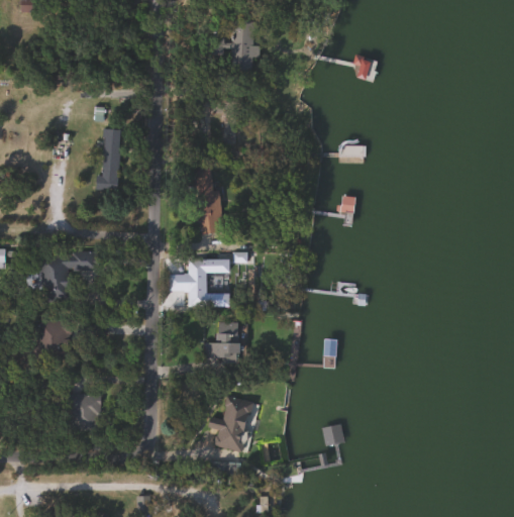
[(32,0),(34,11),(21,13),(19,0),(32,0)]
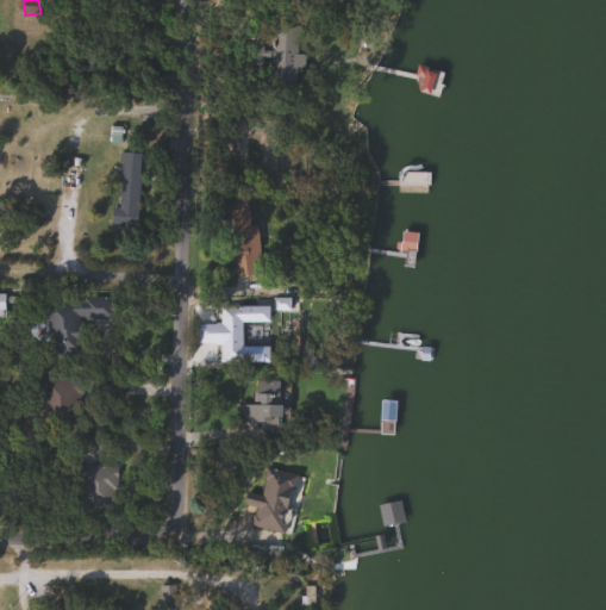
[(273,85),(274,26),(299,26),(299,55),(306,55),(306,68),(297,68),(297,85),(273,85)]
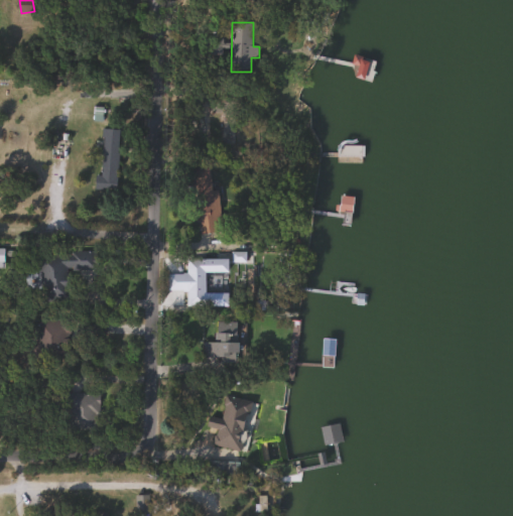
[(358,78),(363,59),(375,63),(370,81),(358,78)]
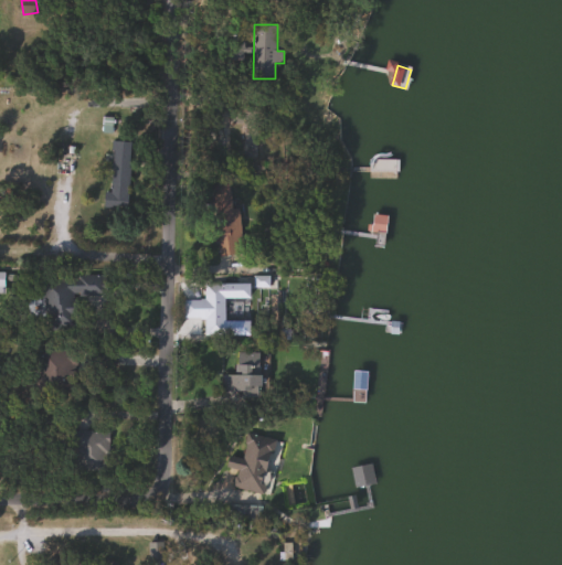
[(109,205),(112,142),(133,142),(130,206),(109,205)]
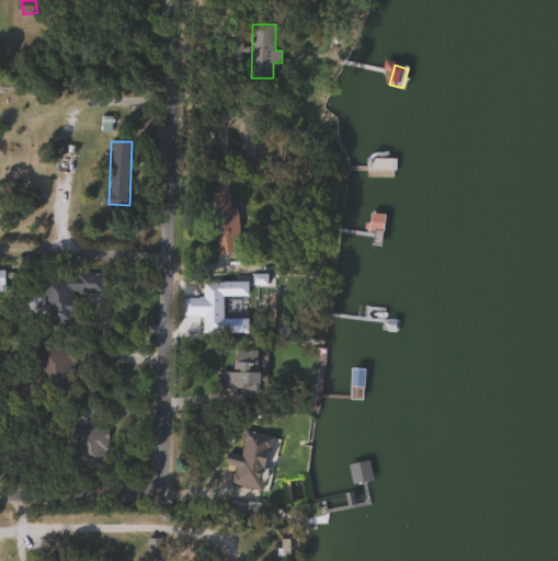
[(230,206),(238,205),(241,251),(215,252),(212,184),(229,183),(230,206)]
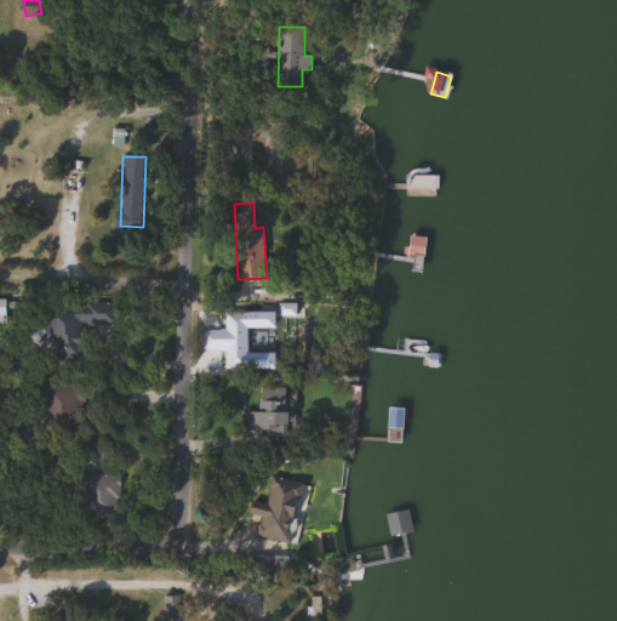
[(118,305),(118,323),(86,323),(87,360),(51,362),(50,305),(118,305)]
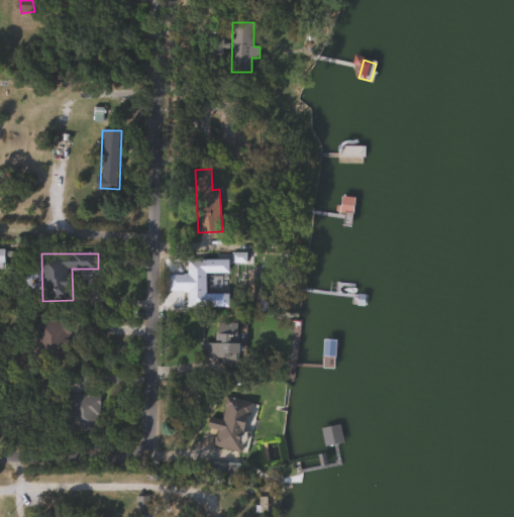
[(67,348),(39,351),(36,324),(64,321),(67,348)]
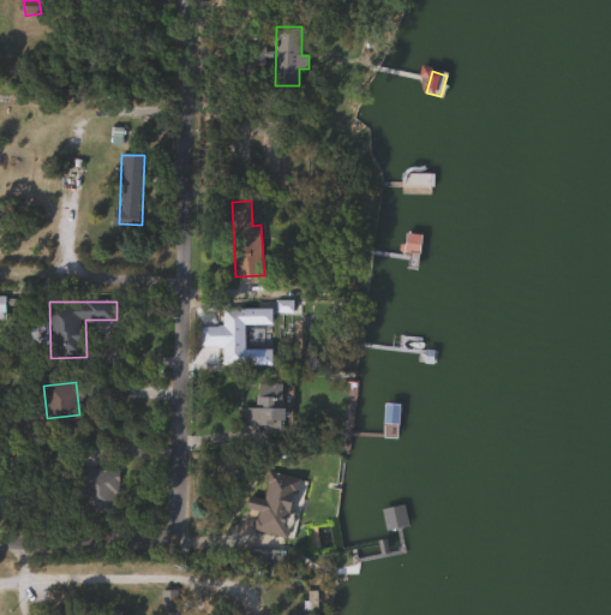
[(243,427),(243,405),(257,405),(258,382),(283,382),(283,427),(243,427)]
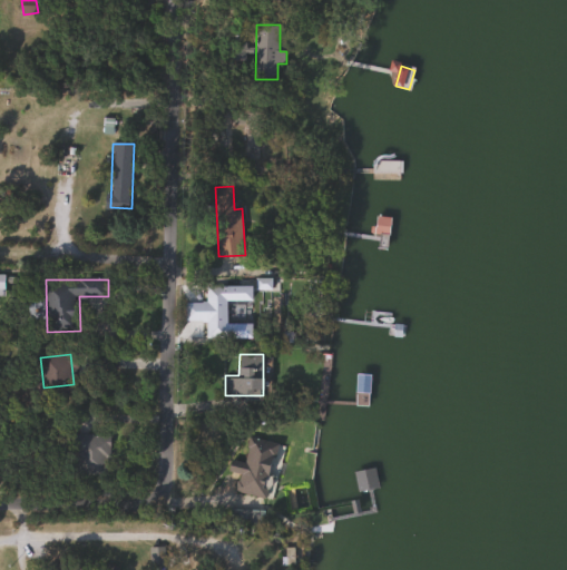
[(110,434),(110,468),(78,468),(78,434),(110,434)]
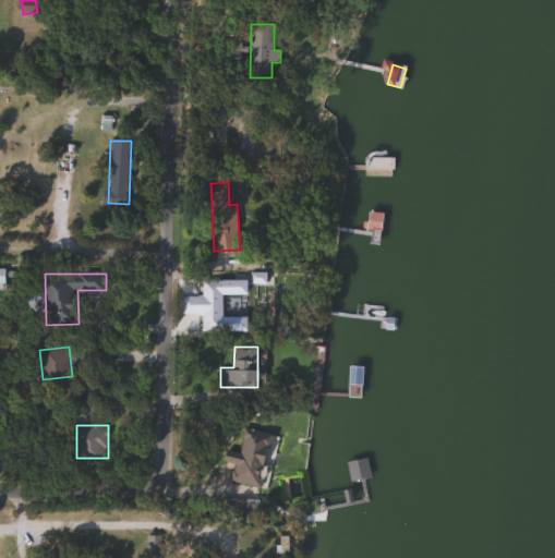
[(263,485),(231,482),(233,457),(241,457),(244,429),(268,433),(263,485)]
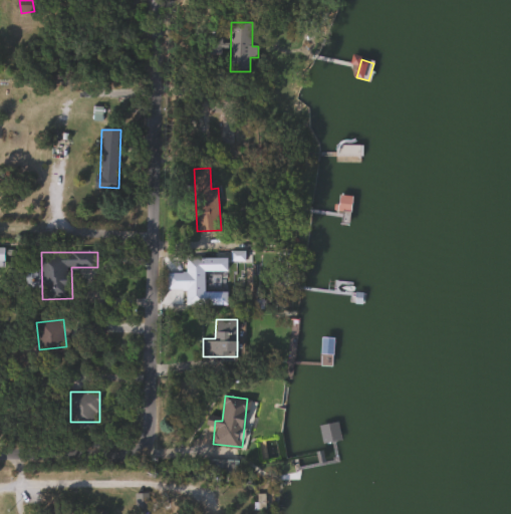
[(280,458),(261,462),(256,438),(275,435),(280,458)]
